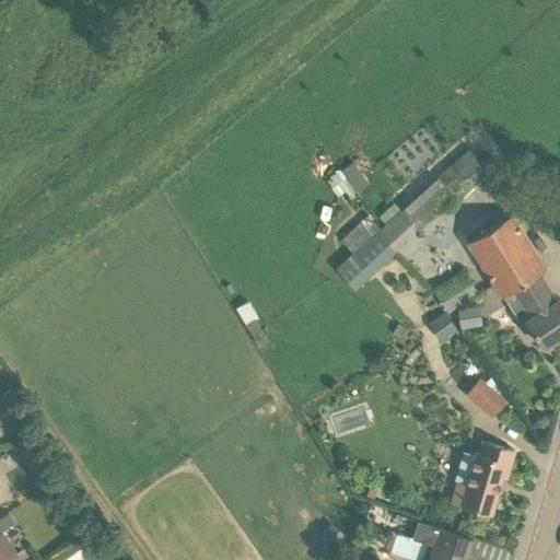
[(337,267),(357,288),(483,174),(467,150),(380,229),(369,216),(340,240),(352,253),(337,267)]
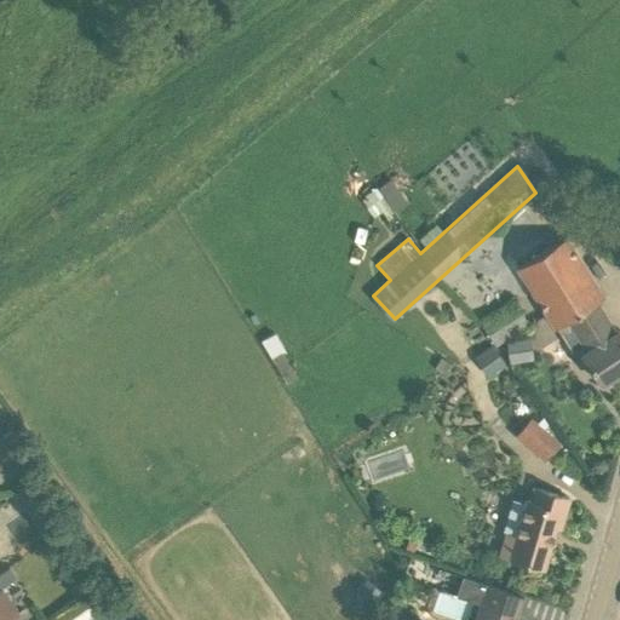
[(388,200),(396,212),(409,202),(401,190),(388,200)]
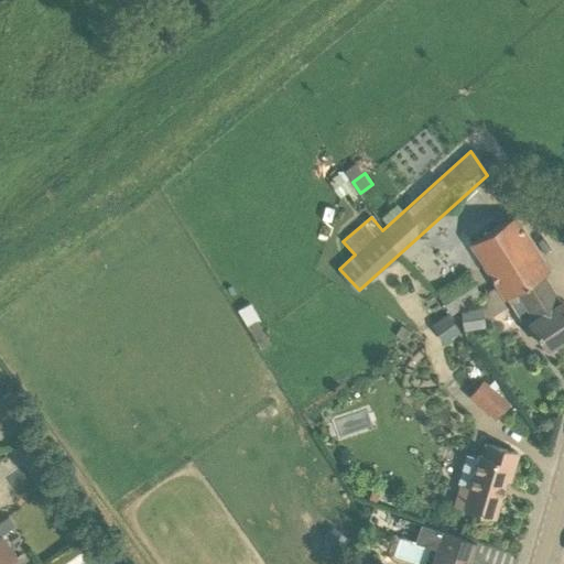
[(524,326),(530,322),(546,348),(563,336),(563,302),(563,301),(561,303),(543,275),(551,270),(514,215),(469,245),(506,300),(508,300),(524,326)]
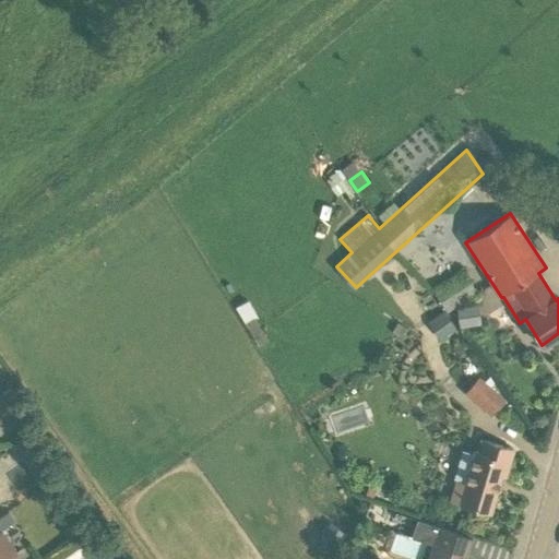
[(478,304),(458,307),(461,328),(482,324),(478,304)]
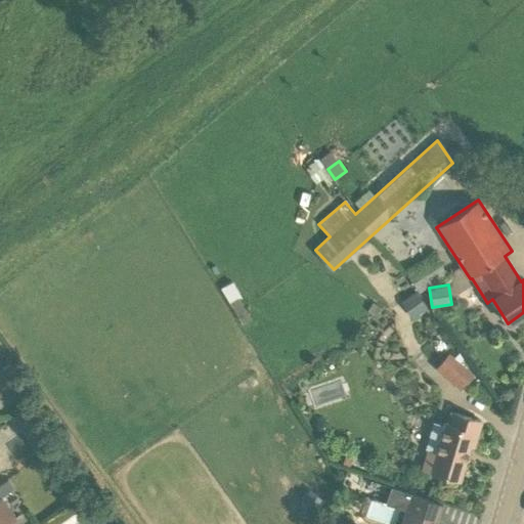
[(427,309),(416,293),(401,301),(412,318),(427,309)]
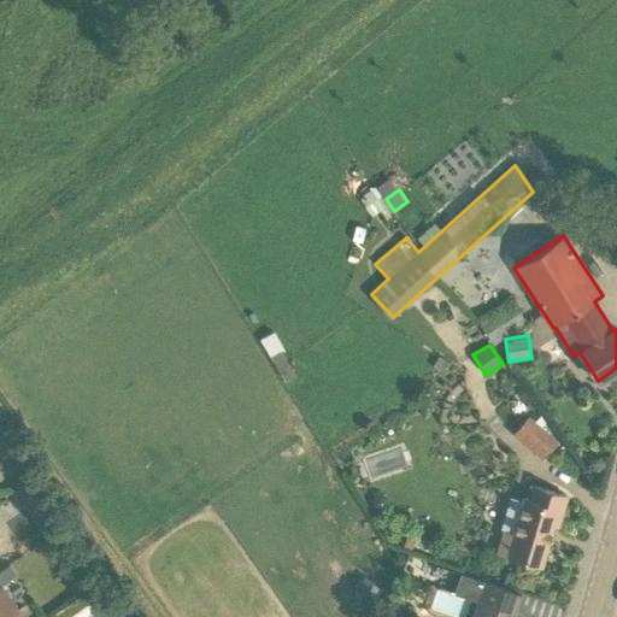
[(529,416),(513,434),(541,459),(559,441),(529,416)]
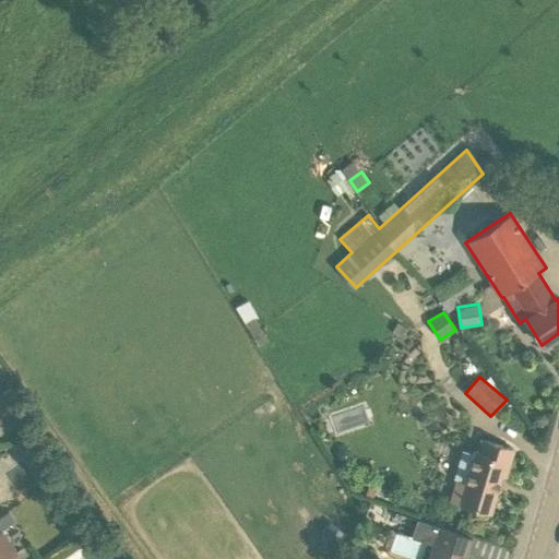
[(11,406),(19,401),(10,389),(2,394),(11,406)]
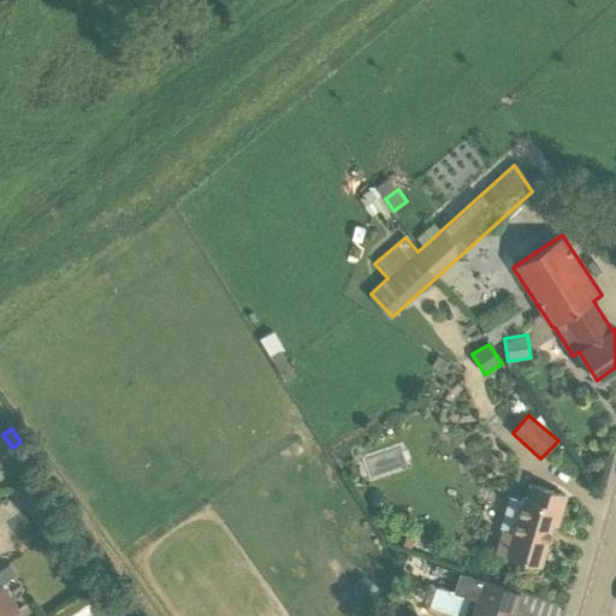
[(514,533),(504,531),(498,551),(540,564),(548,539),(549,540),(551,532),(550,532),(552,523),(557,525),(566,495),(533,485),(529,498),(523,497),(514,533)]
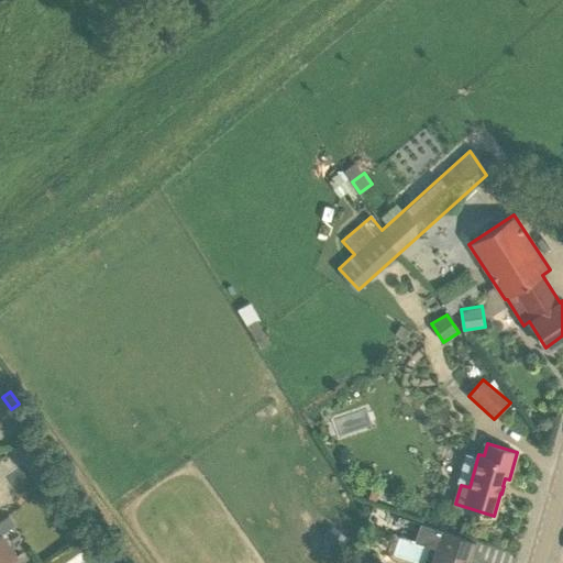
[(9,516),(0,521),(0,534),(1,533),(14,525),(9,516)]
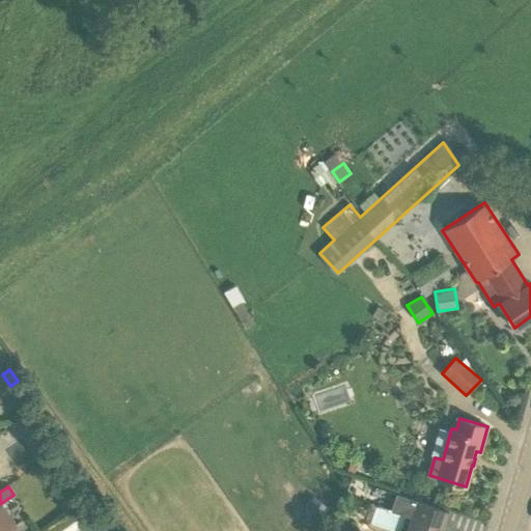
[(416,499),(416,500),(396,494),(391,510),(410,516),(404,530),(441,530),(448,510),(416,499)]
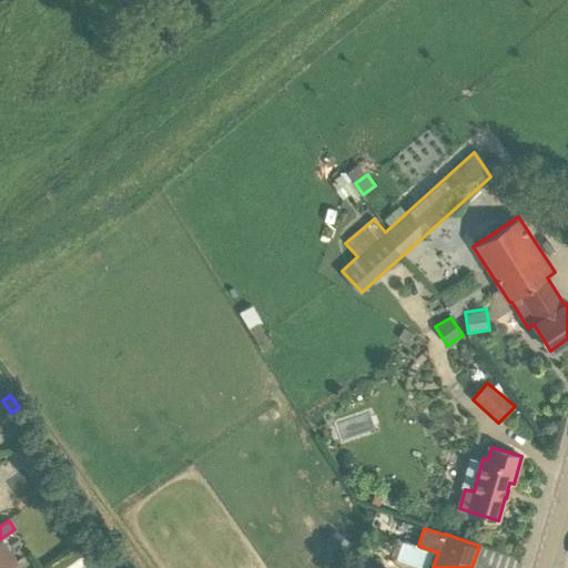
[(18,560),(1,538),(0,539),(0,567),(10,567),(18,560)]
